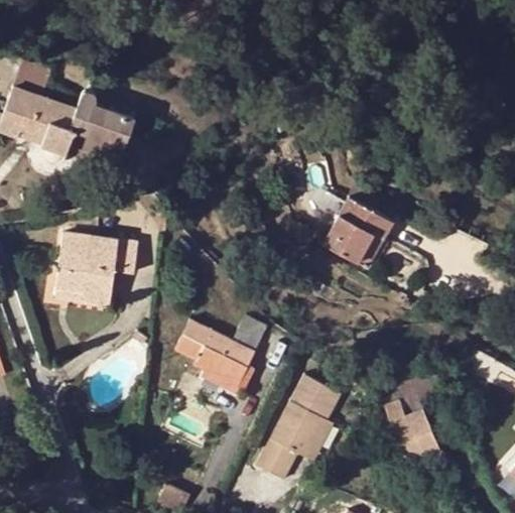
[(19,78),(44,86),(49,70),(25,61),(19,78)]
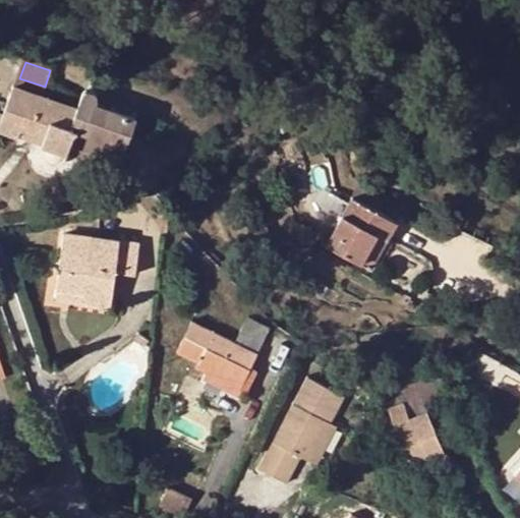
[(79,111),(13,88),(0,126),(0,130),(43,146),(42,149),(42,153),(43,158),(45,162),(50,165),(55,166),(61,164),(65,161),(68,157),(70,150),(76,132),(125,150),(136,119),(98,106),(99,103),(100,98),(98,94),(94,91),(90,91),(87,92),(83,96),(79,111)]
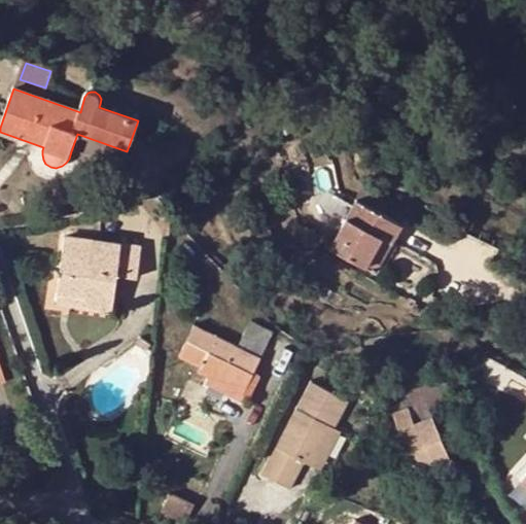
[(121,168),(127,151),(77,134),(71,151),(121,168)]
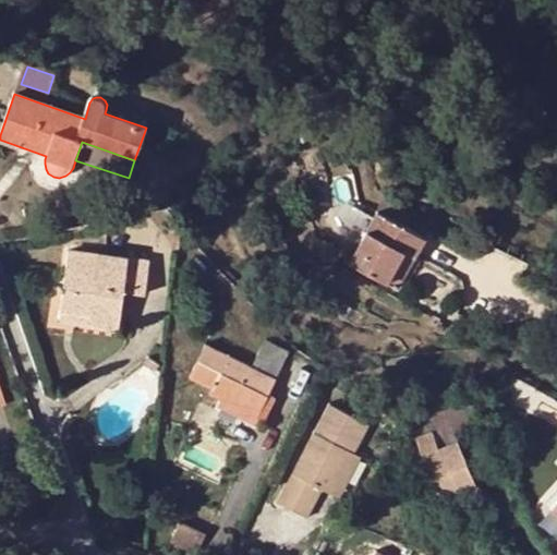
[(425,239),(376,213),(350,264),(387,284),(402,253),(414,258),(425,239)]
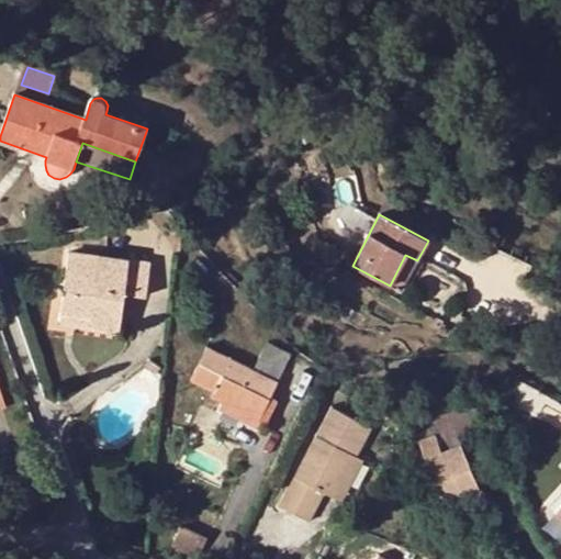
[(344,253),(333,246),(324,263),(335,269),(344,253)]
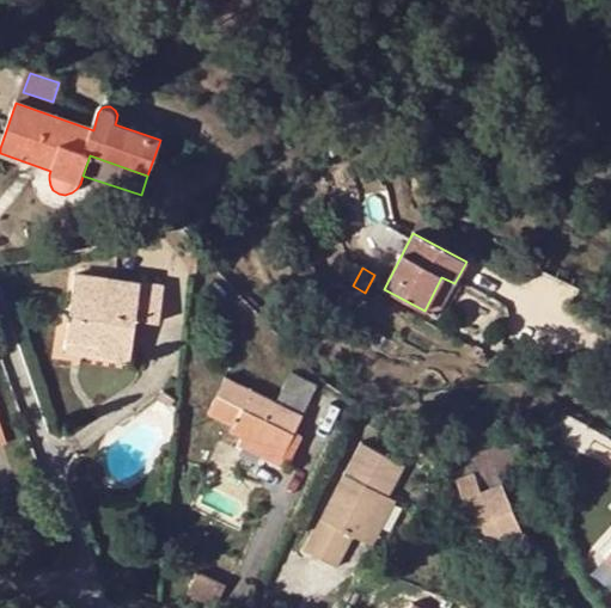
[(164,288),(75,277),(68,342),(101,347),(99,356),(130,360),(135,321),(159,324),(164,288)]
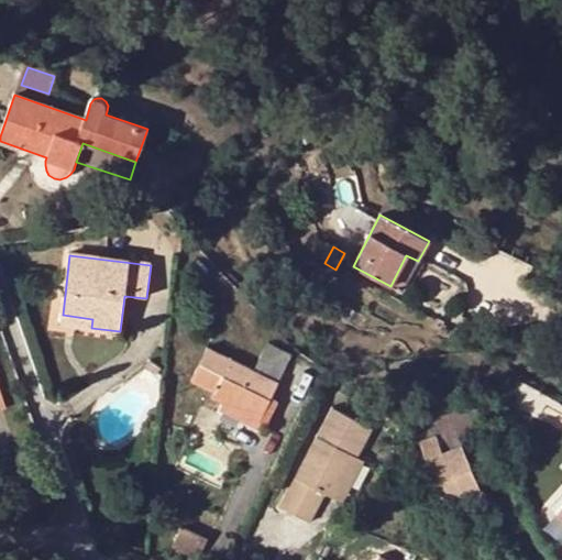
[(401,292),(418,261),(406,255),(390,286),(401,292)]
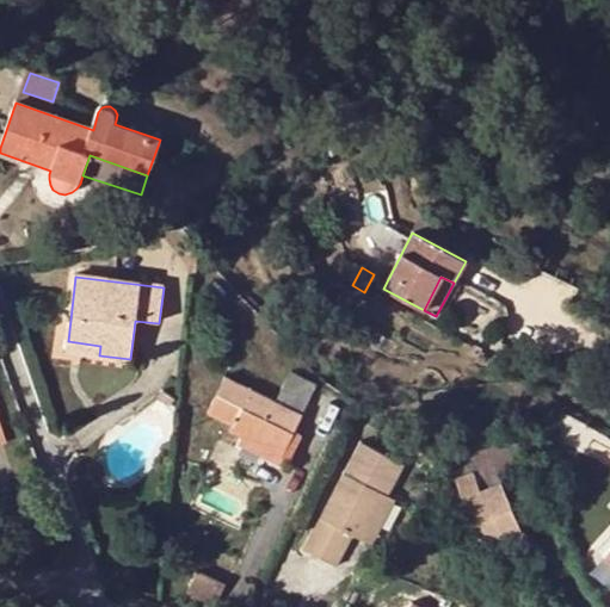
[(67,351),(99,355),(100,346),(68,341),(67,351)]
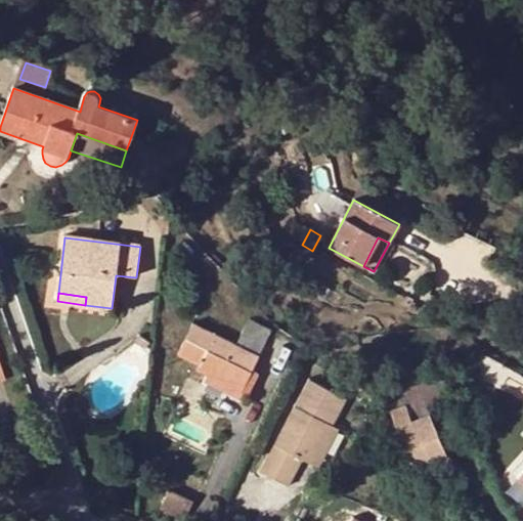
[(238,344),(261,354),(271,329),(249,319),(238,344)]
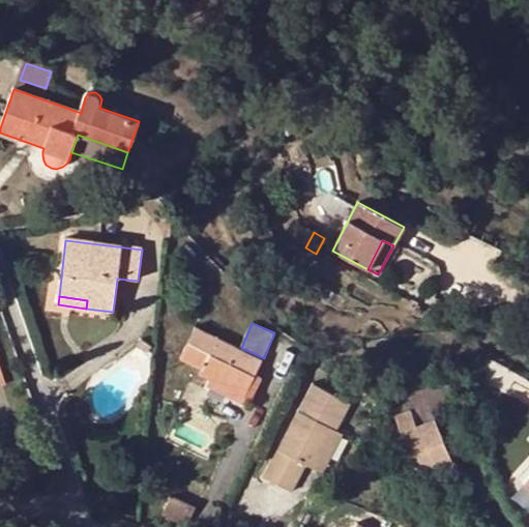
[(200,375),(210,379),(245,396),(256,373),(262,359),(197,328),(181,360),(202,370),(200,375)]
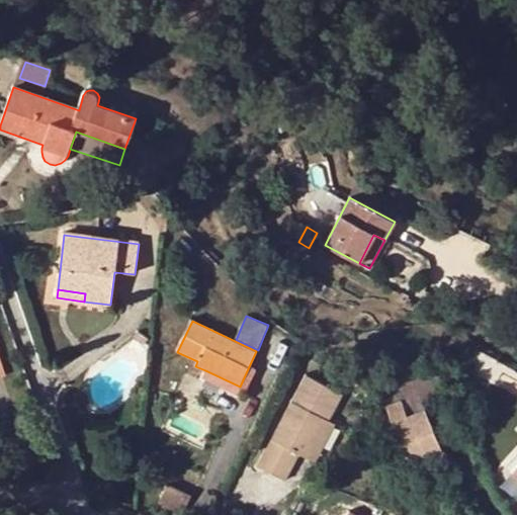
[(257,368),(250,364),(240,387),(205,370),(202,379),(243,398),(257,368)]
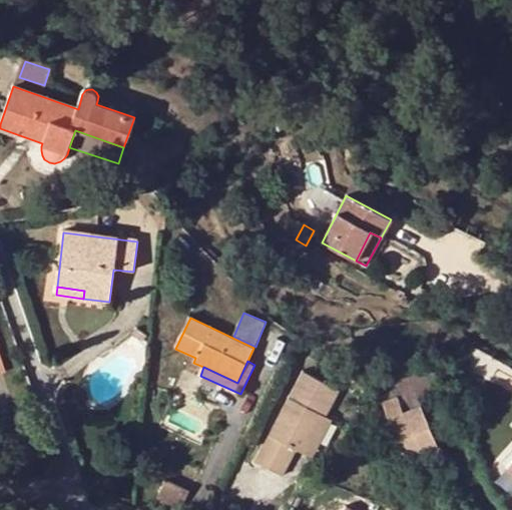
[(399,366),(400,370),(408,366),(406,361),(399,366)]
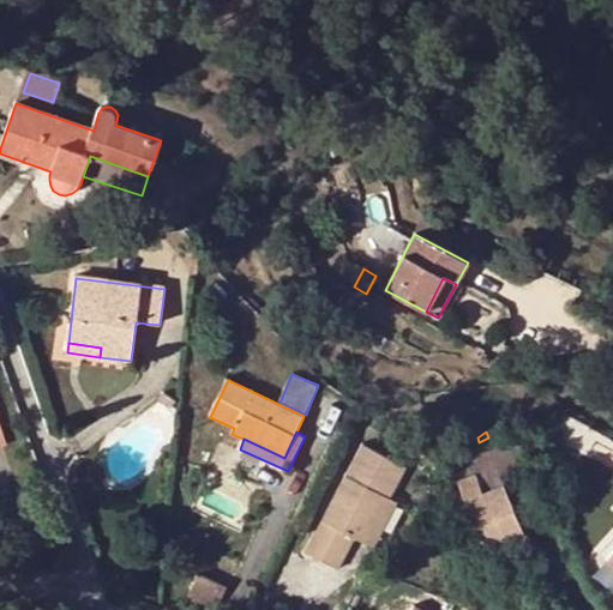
[(516,434),(491,445),(482,448),(468,454),(478,481),(460,487),(485,556),(526,539),(502,482),(532,467),(516,434)]
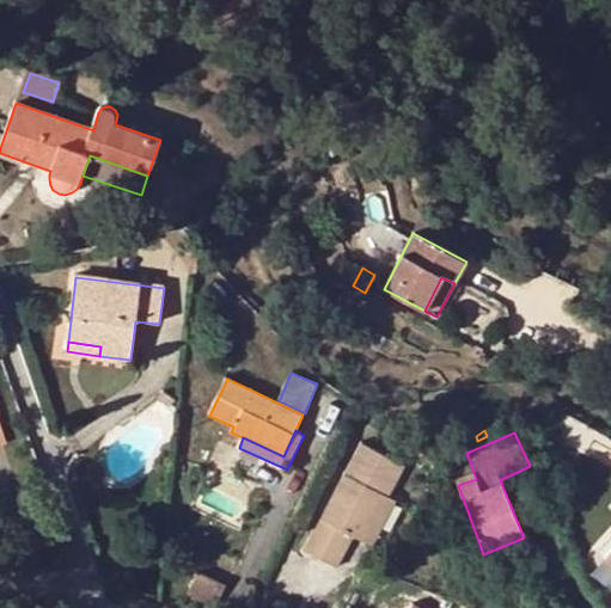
[(477,441),(481,447),(489,443),(487,436),(477,441)]
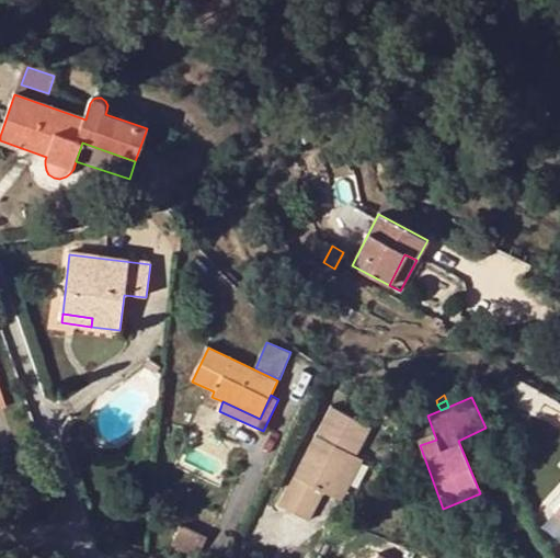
[(372,426),(332,406),(281,507),(309,522),(324,492),(331,496),(352,454),(356,457),(372,426)]
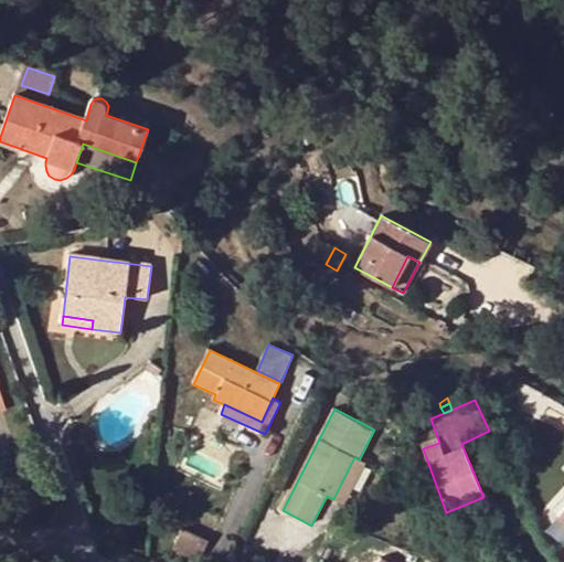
[(365,463),(359,460),(354,457),(333,499),(344,505),(365,463)]
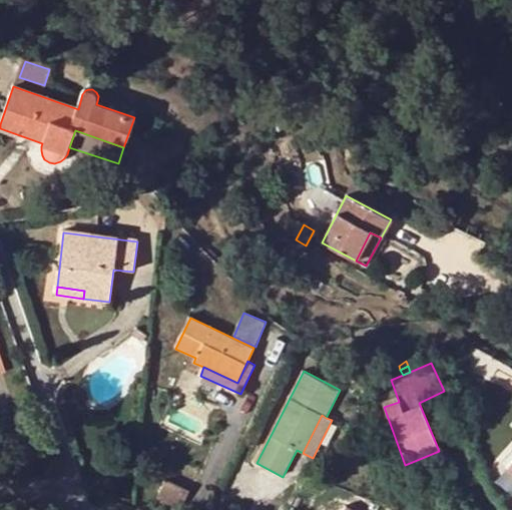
[(188,492),(166,481),(161,492),(183,502),(188,492)]
